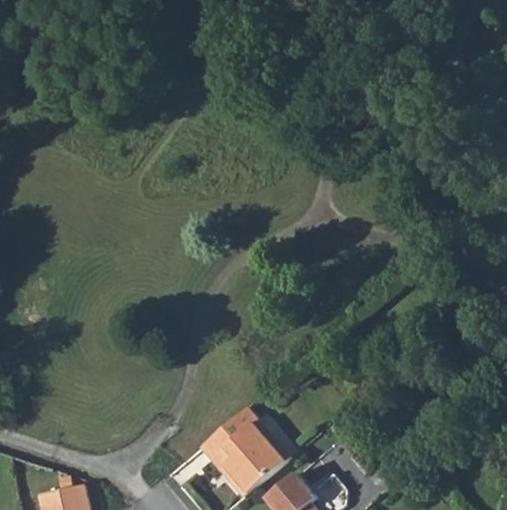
[(227,464),(251,493),(279,469),(259,444),(264,439),(243,413),(205,446),(222,468),(227,464)]
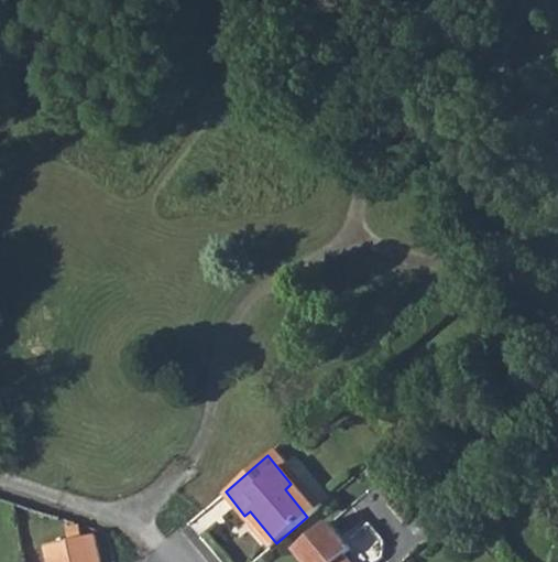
[(314,511),(291,484),(285,489),(307,517),(314,511)]
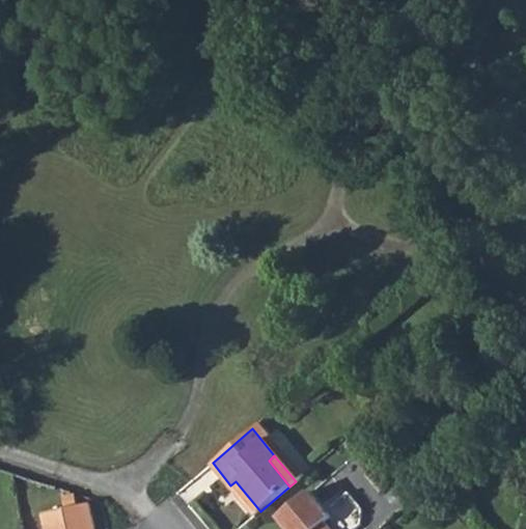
[(230,485),(254,516),(260,511),(236,481),(230,485)]
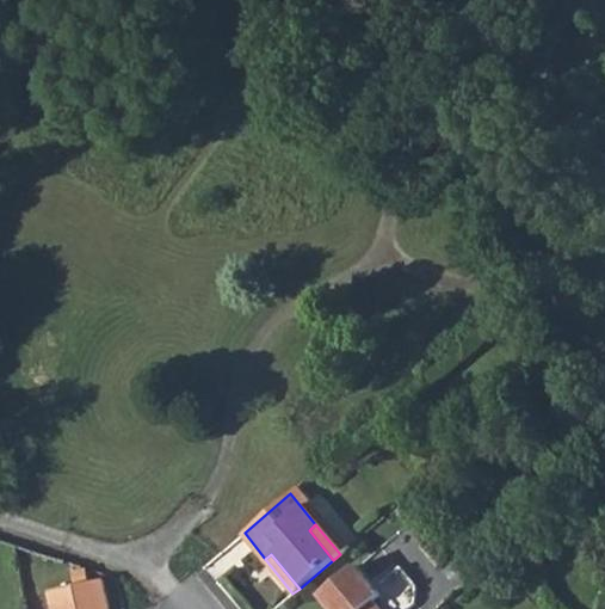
[(355,564),(320,592),(333,608),(403,608),(413,602),(415,585),(399,564),(372,585),(355,564)]
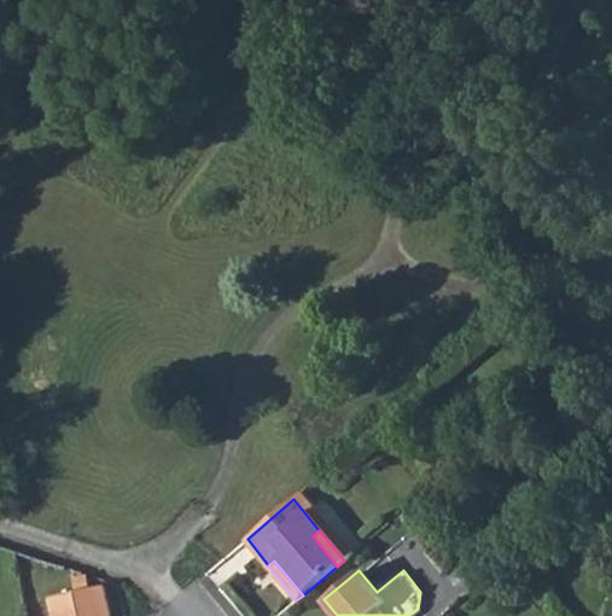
[(108,615),(103,585),(47,594),(50,615),(108,615)]
